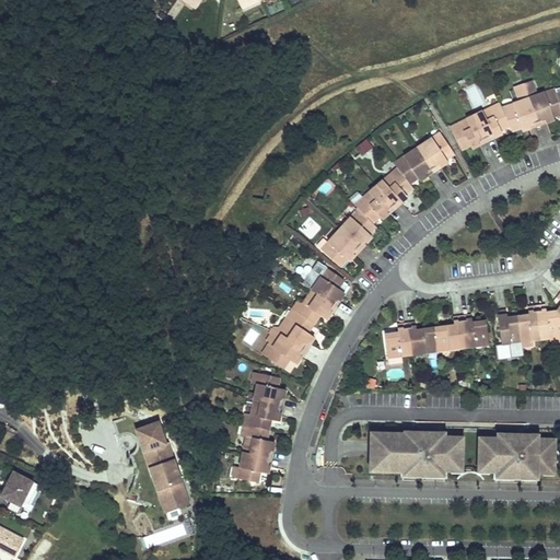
[(524,86),(528,100),(538,95),(534,83),(524,86)]
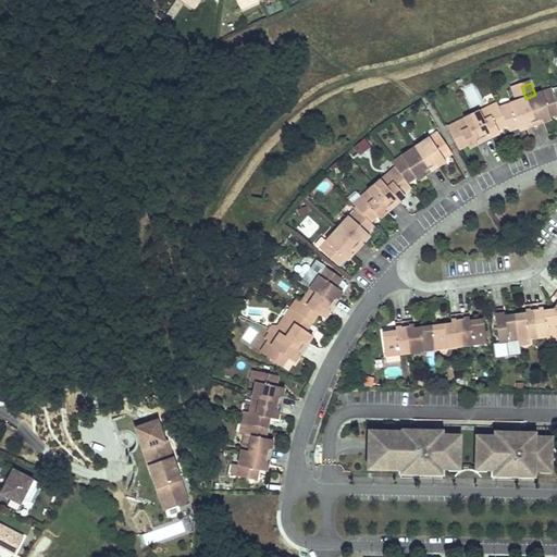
[(521,86),(511,89),(516,102),(525,99),(521,86)]
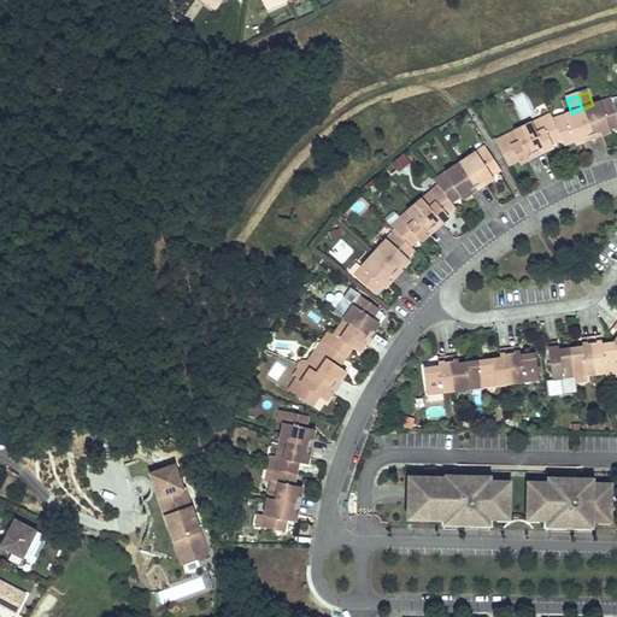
[(616,127),(616,117),(613,103),(601,107),(600,103),(593,105),(582,110),(592,135),(600,133),(610,129),(616,127)]
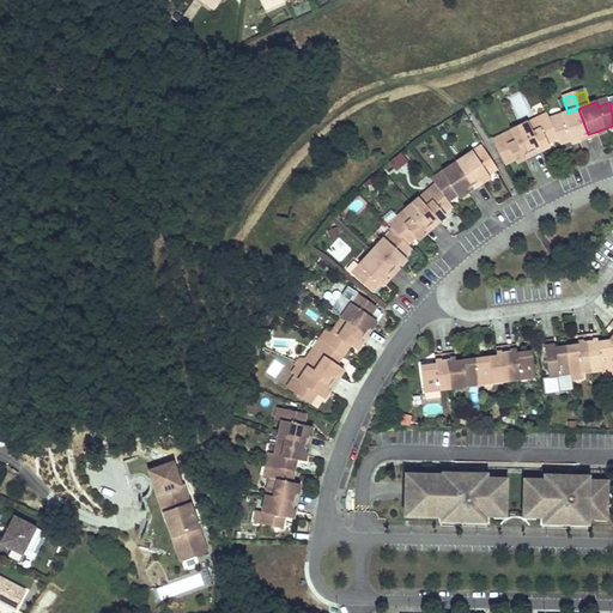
[(568,113),(562,115),(563,119),(551,123),(553,128),(558,140),(560,145),(570,141),(580,138),(588,134),(578,109),(568,113)]
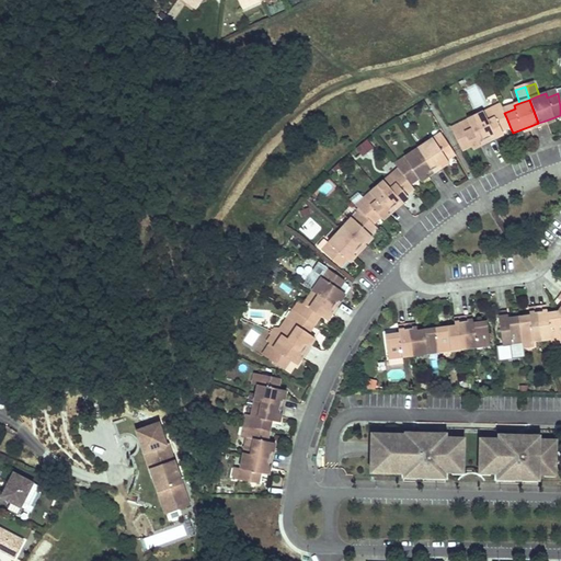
[(501,104),(490,110),(492,113),(502,109),(501,104)]
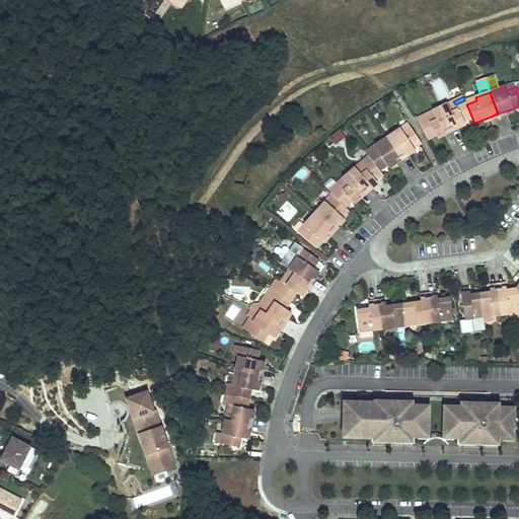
[(464,100),(455,104),(453,101),(439,108),(441,113),(449,130),(457,126),(464,123),(472,119),(468,108),(466,104),(465,100),(464,100)]
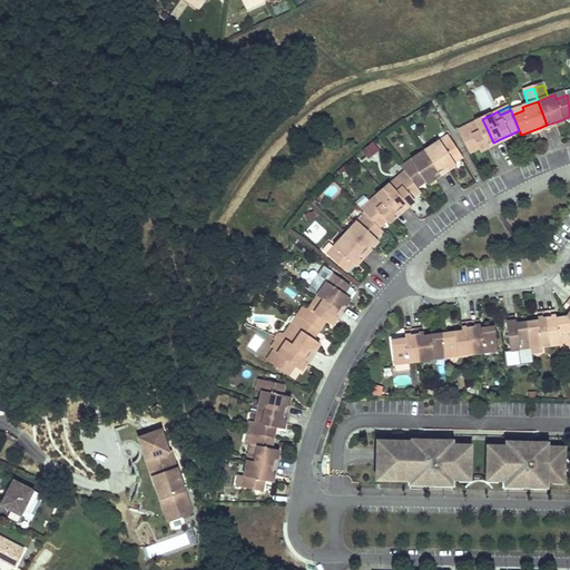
[(467,126),(469,130),(459,135),(469,154),(479,149),(487,146),(493,143),(484,124),(482,119),(467,126)]
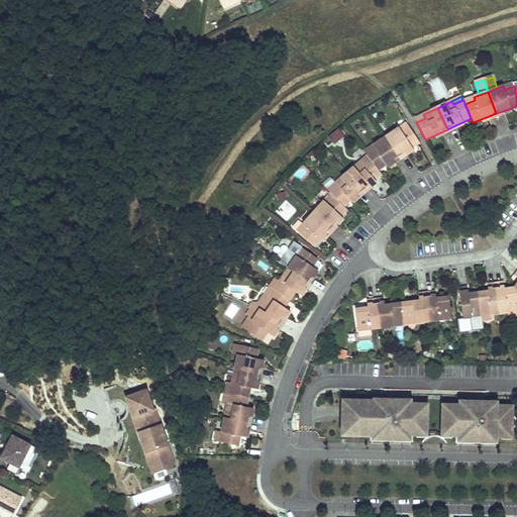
[(406,122),(398,128),(400,131),(408,125),(406,122)]
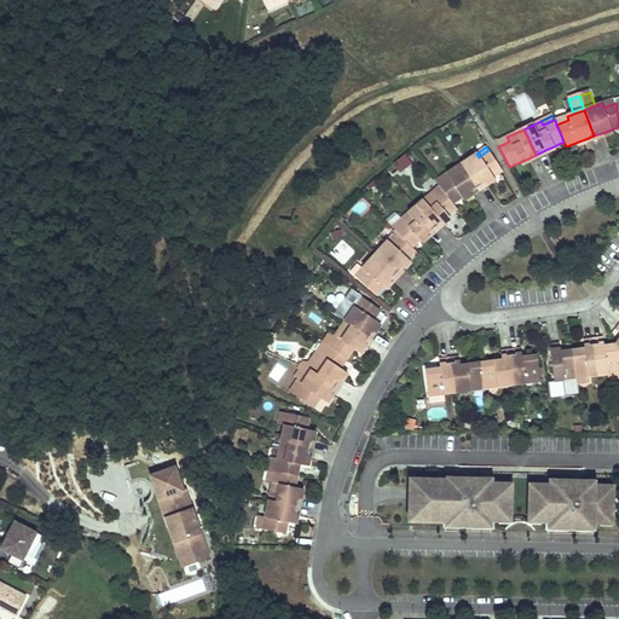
[(502,171),(489,150),(479,157),(476,154),(461,165),(478,187),(485,183),(492,177),(502,171)]
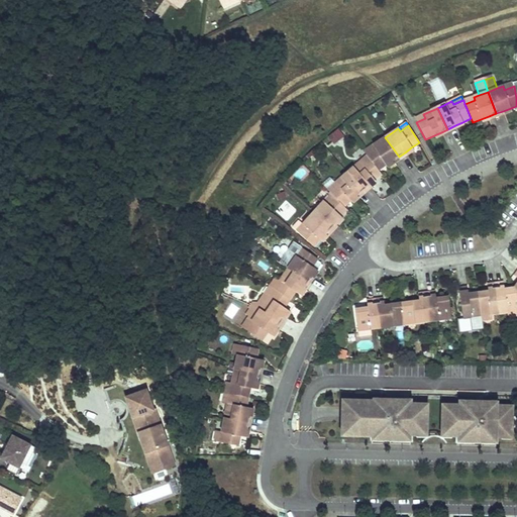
[(334,145),(345,136),(338,128),(328,137),(334,145)]
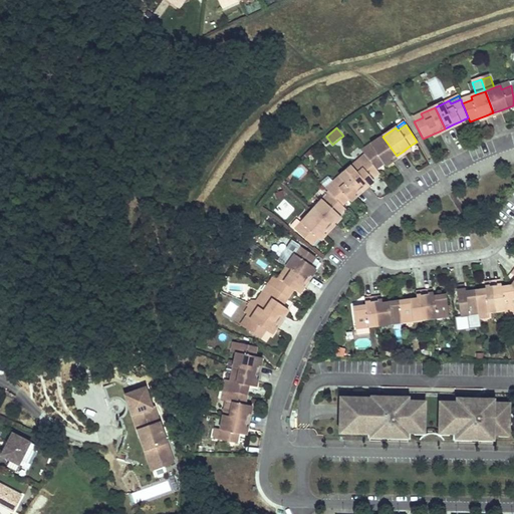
[(382,137),(370,146),(372,149),(363,155),(364,155),(366,158),(375,170),(383,165),(390,161),(397,156),(382,137)]
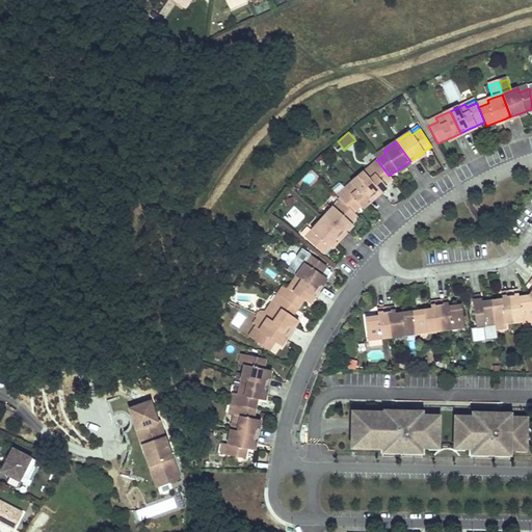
[(386,154),(383,151),(374,157),(376,160),(386,154)]
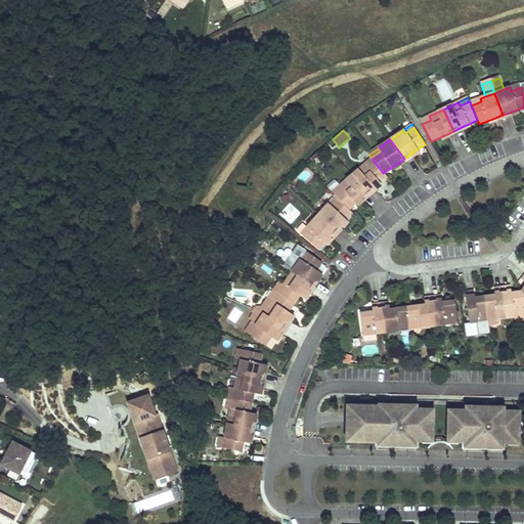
[(372,158),(363,165),(366,168),(374,161),(372,158)]
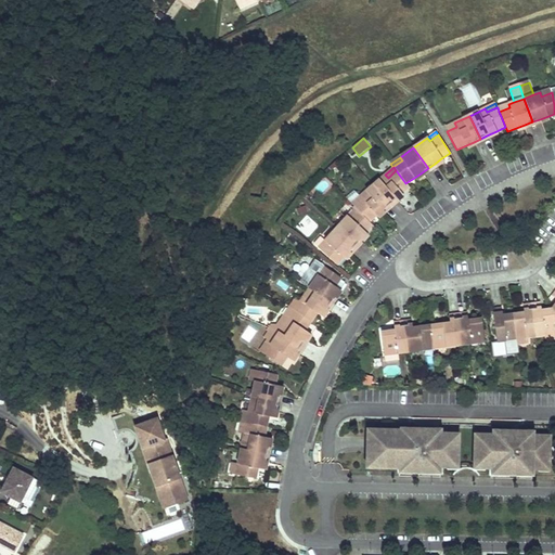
[(388,178),(385,175),(373,185),(389,205),(396,199),(409,188),(405,183),(396,170),(388,178)]
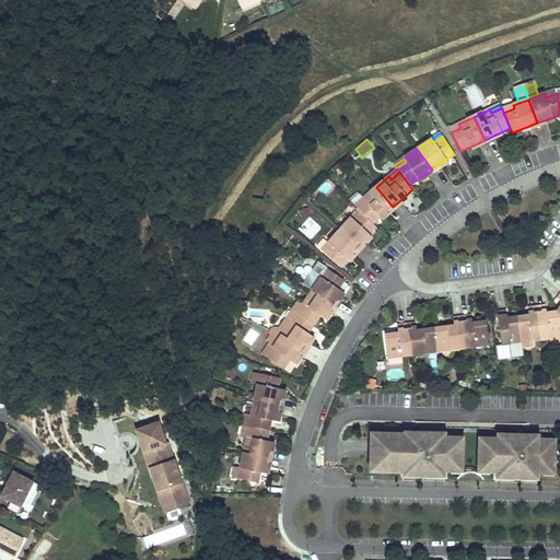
[(376,187),(363,198),(365,201),(358,209),(361,212),(373,224),(386,212),(393,207),(376,187)]
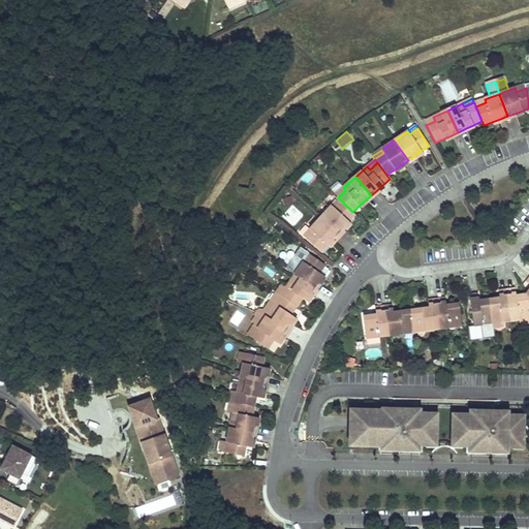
[(345,190),(343,187),(335,194),(338,197),(345,190)]
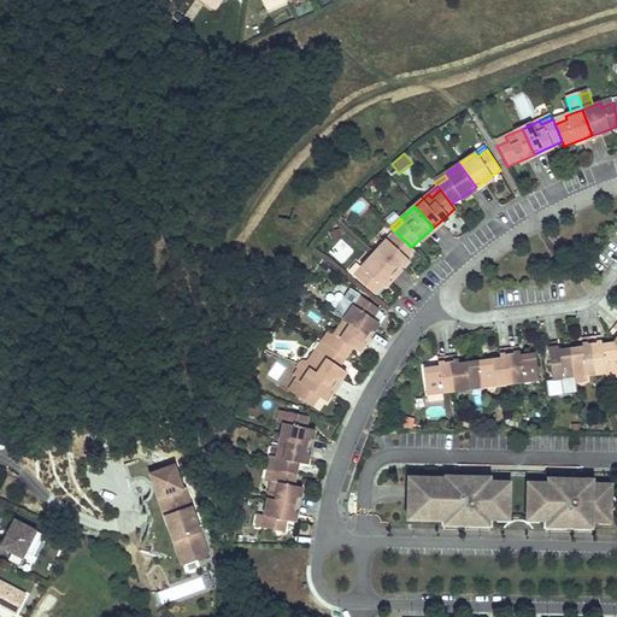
[(394,230),(386,239),(389,242),(398,234),(394,230)]
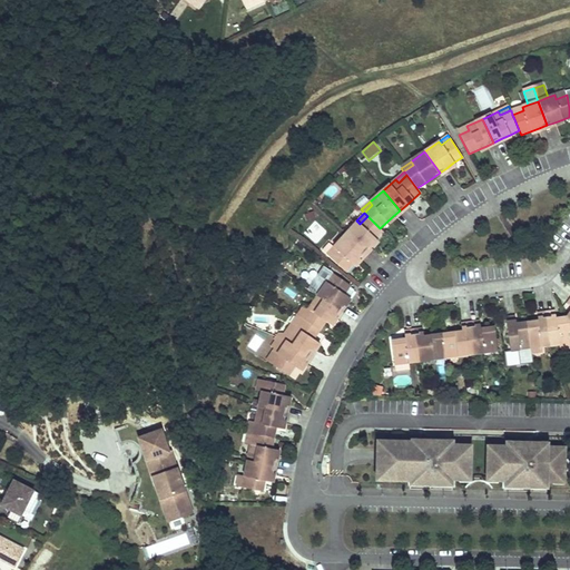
[(356,220),(345,234),(364,252),(370,245),(383,232),(380,228),(367,216),(360,224),(356,220)]
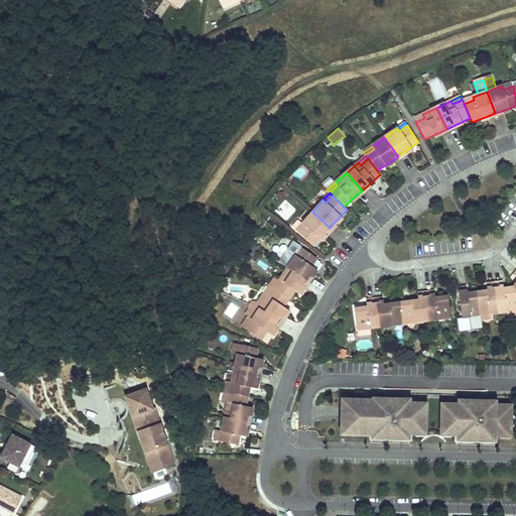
[(330,228),(312,212),(301,223),(304,226),(297,233),(312,246),(324,234),(330,228)]
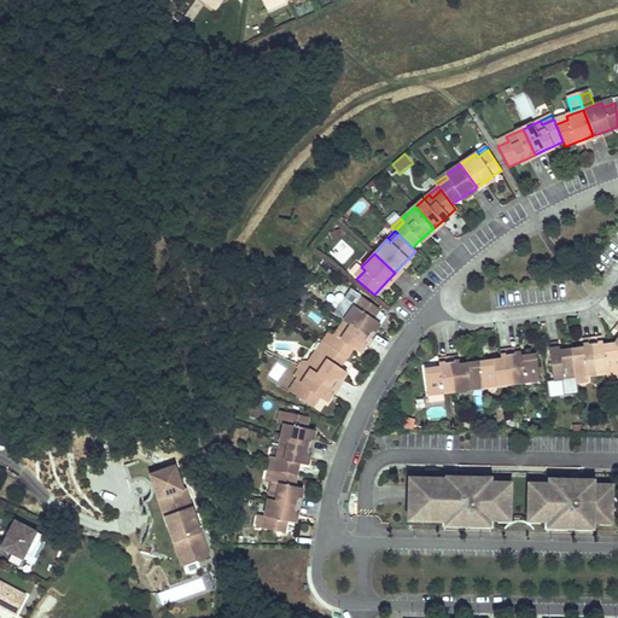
[(365,270),(361,267),(353,277),(356,279),(365,270)]
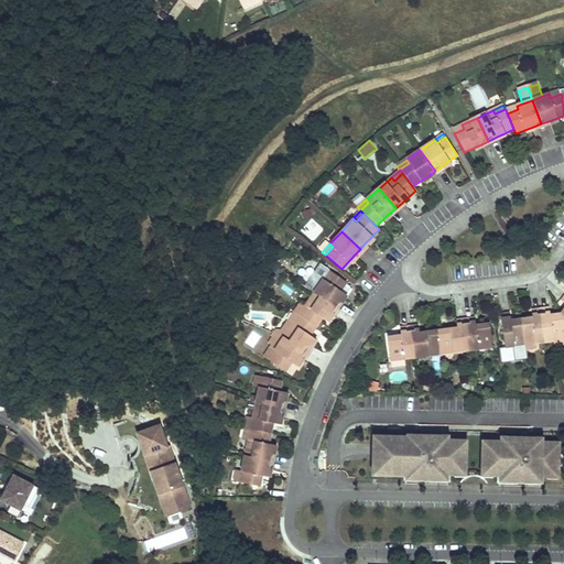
[(325,268),(318,278),(323,280),(329,271),(325,268)]
